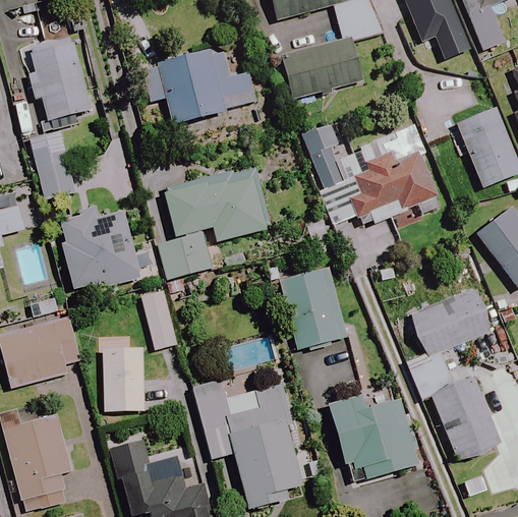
[(270,0),(276,19),(334,4),(344,41),(282,58),(293,100),(362,80),(351,41),(379,33),(369,0),(270,0)]
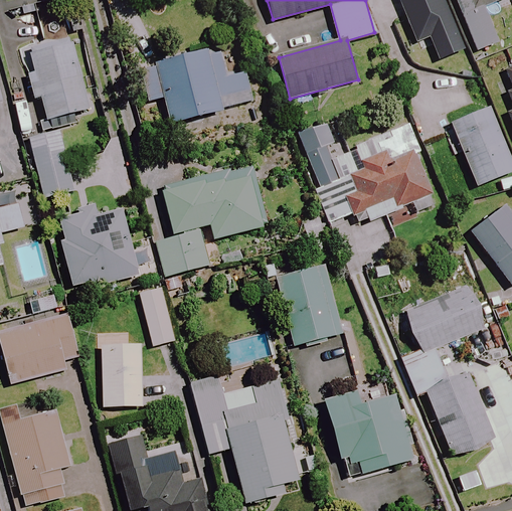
[(457,0),(477,50),(499,41),(485,6),(501,0),(457,0)]
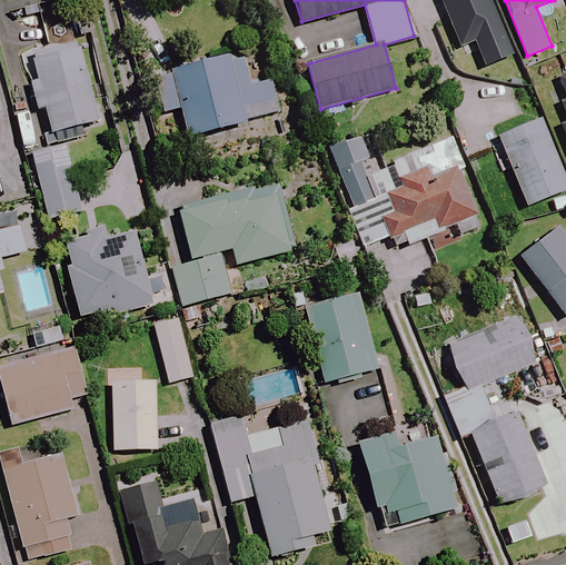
[(99,120),(79,41),(49,39),(51,48),(47,49),(45,40),(22,52),(37,109),(46,107),(52,132),(99,120)]
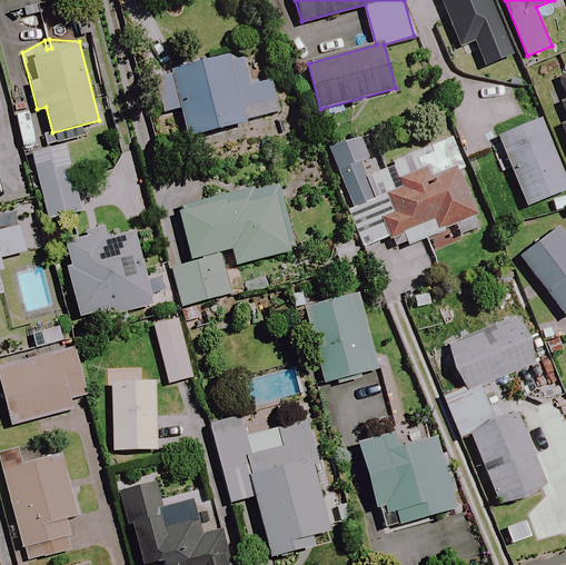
[(180,105),(189,138),(248,122),(248,120),(281,111),(274,80),(250,87),(241,53),(176,70),(178,77),(157,82),(164,109),(180,105)]
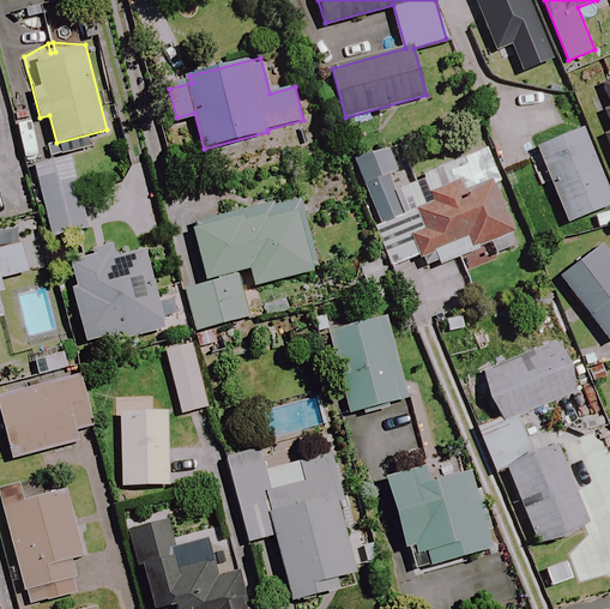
[(584,130),(531,151),(537,164),(544,162),(568,221),(609,204),(609,193),(584,130)]
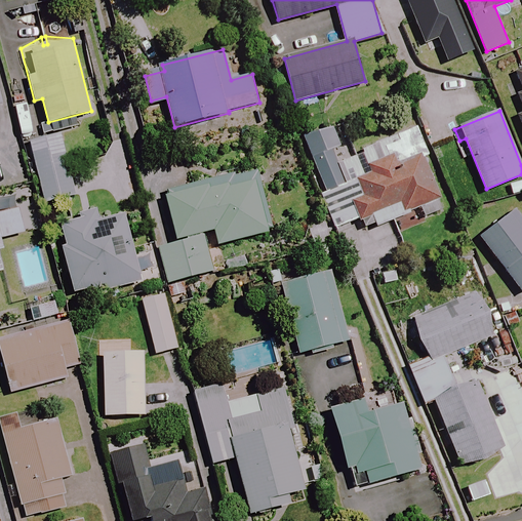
[(423,215),(443,208),(424,156),(430,154),(418,122),(388,133),(356,146),(358,151),(340,158),(336,146),(343,144),(335,123),(320,129),(305,134),(324,189),(321,190),(334,227),(361,216),(365,229),(419,208),(423,215)]
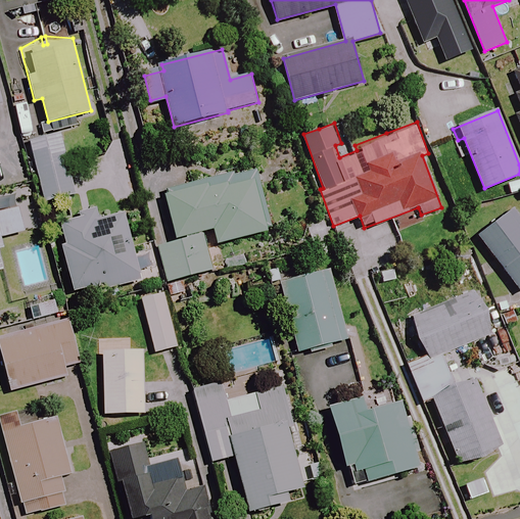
[(76,192),(60,132),(31,140),(47,200),(76,192)]
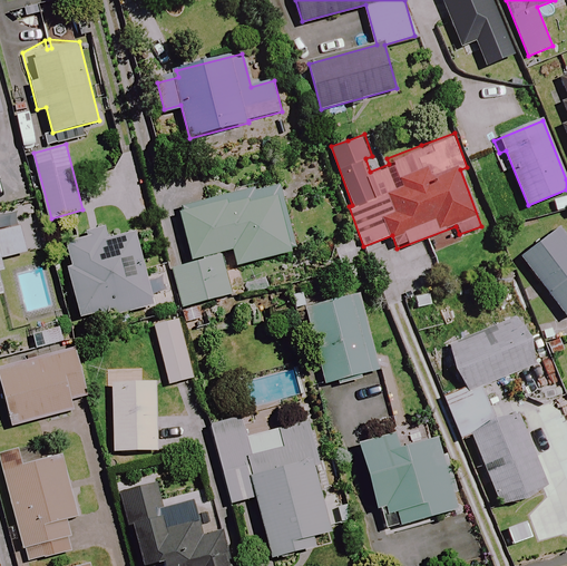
[(294,251),(279,179),(179,202),(193,261),(173,265),(183,305),(233,294),(223,251),(234,247),(237,263),(294,251)]
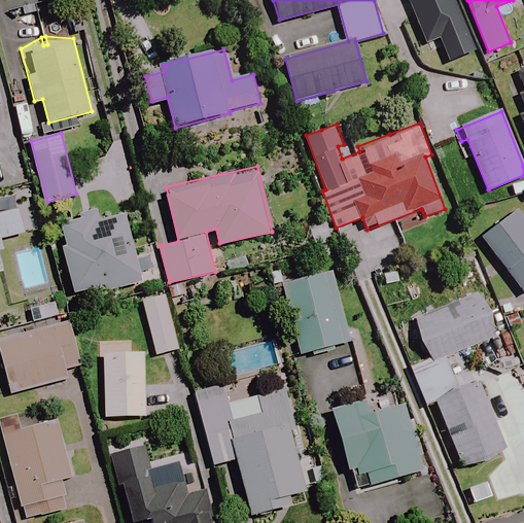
[(0,207),(0,249),(4,248),(1,237),(25,232),(18,203),(0,207)]
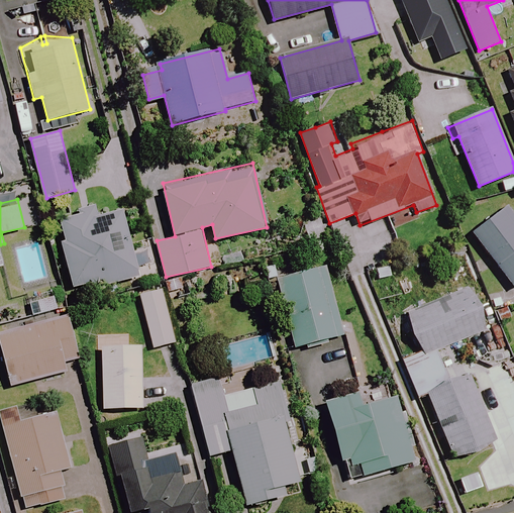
[(513,213),(507,205),(473,231),(513,284),(513,213)]
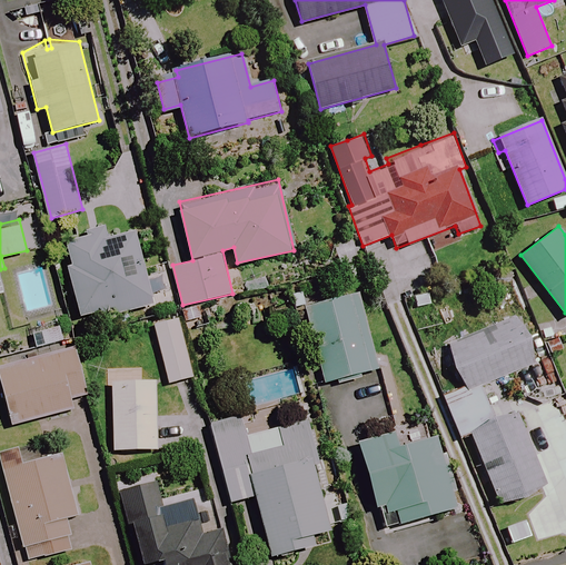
[(108,238),(106,229),(66,240),(72,264),(67,265),(81,315),(99,310),(101,317),(155,303),(136,231),(108,238)]
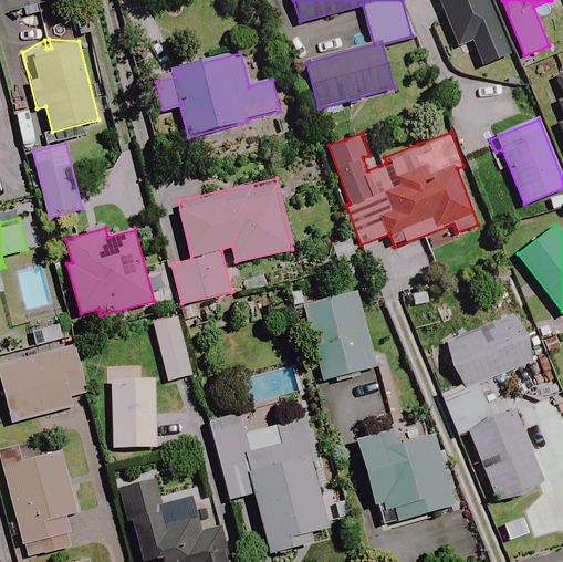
[(376,365),(356,291),(303,306),(322,380),(376,365)]
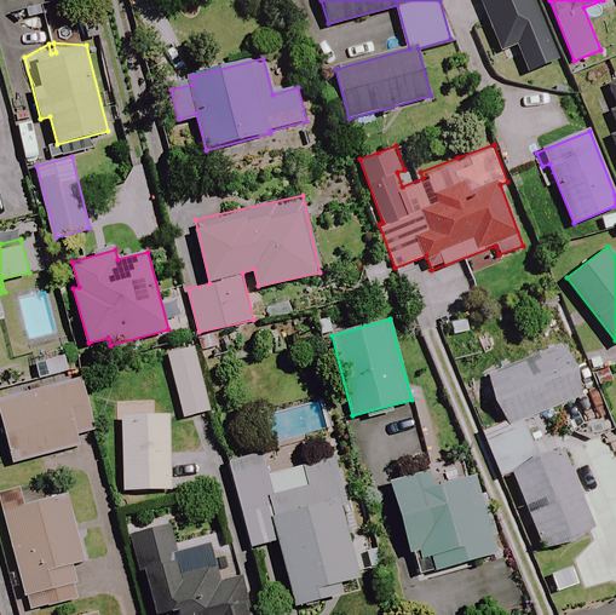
[(212,408),(195,344),(167,351),(185,415),(212,408)]
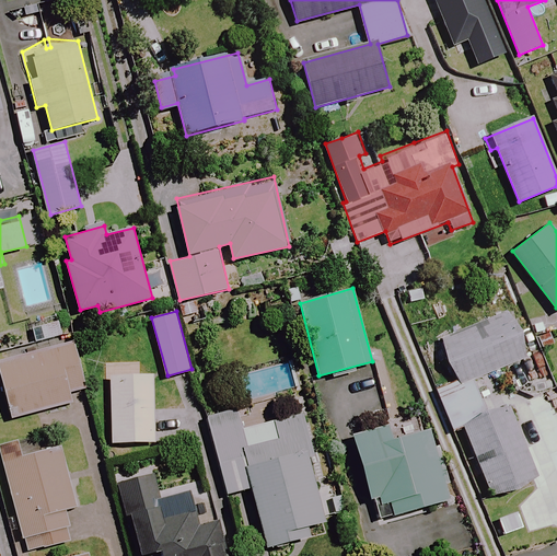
[(475,378),(528,356),(509,311),(440,339),(456,380),(437,387),(454,429),(463,426),(492,496),(540,477),(508,403),(488,410),(477,382),(475,378)]
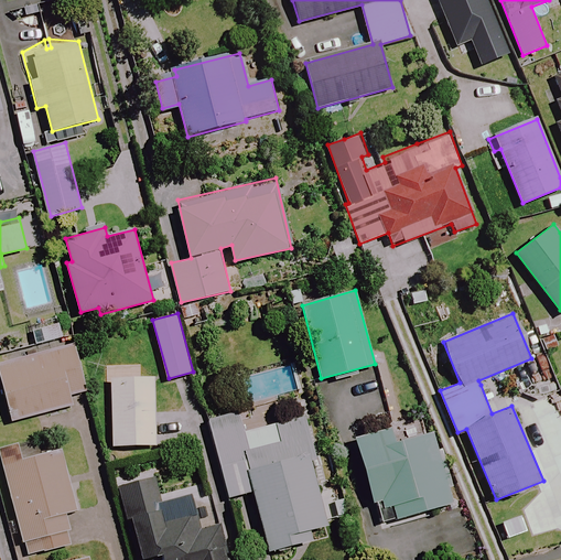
[(32,330),(35,343),(61,336),(58,323),(32,330)]
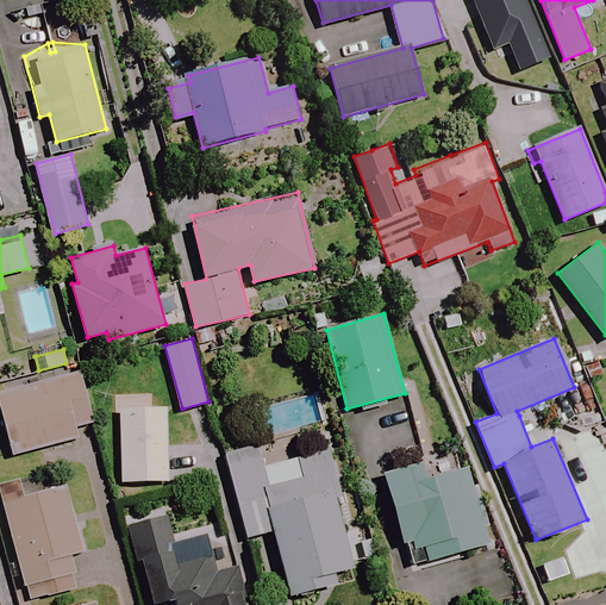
[(95,420),(82,369),(0,392),(0,404),(13,454),(79,436),(76,426),(95,420)]
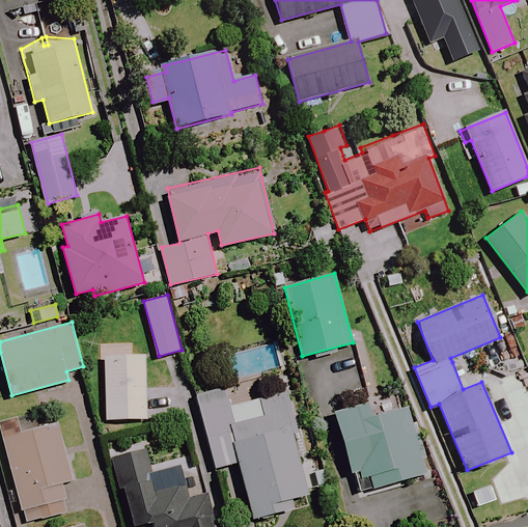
[(147,418),(145,354),(105,355),(107,419),(147,418)]
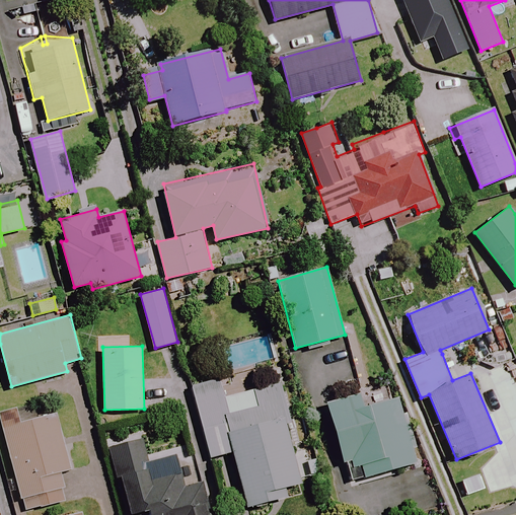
[(294,449),(289,428),(296,427),(280,358),(219,372),(220,378),(193,384),(210,457),(234,451),(246,506),(289,497),(287,487),(301,483),(300,479),(311,475),(305,447),(294,449)]
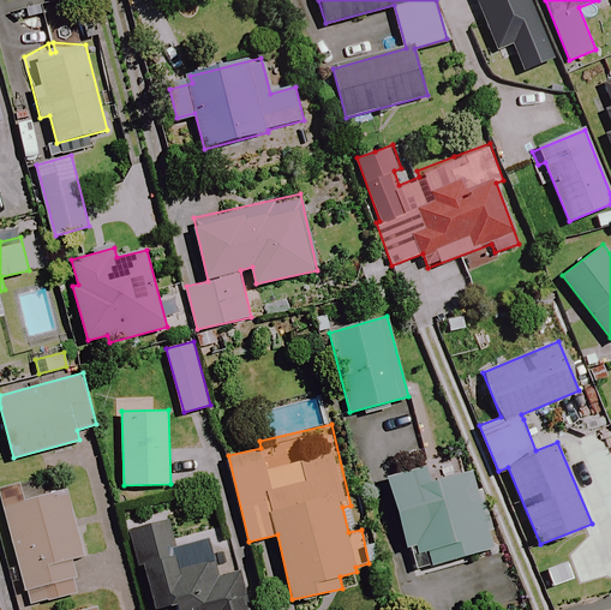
[(431,480),(427,466),(388,477),(413,568),(491,548),(469,471),(431,480)]
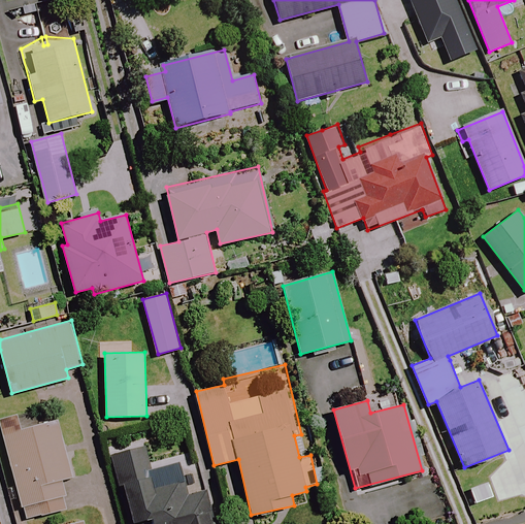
[(42,424),(38,407),(15,414),(19,426),(1,430),(21,509),(24,508),(26,519),(67,509),(63,495),(68,494),(64,479),(71,478),(57,421),(42,424)]
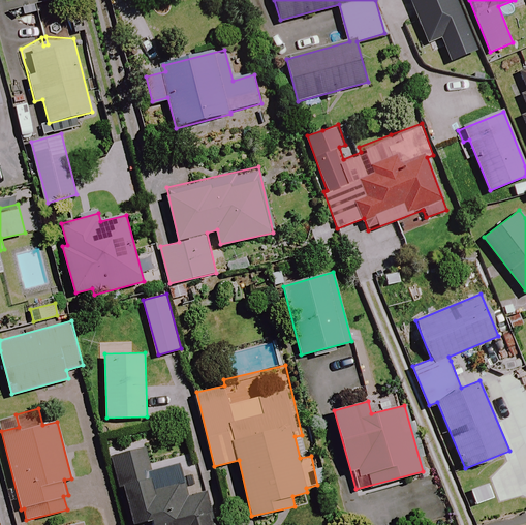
[(155,482),(145,446),(114,455),(132,524),(151,520),(152,524),(213,524),(198,470),(155,482)]
